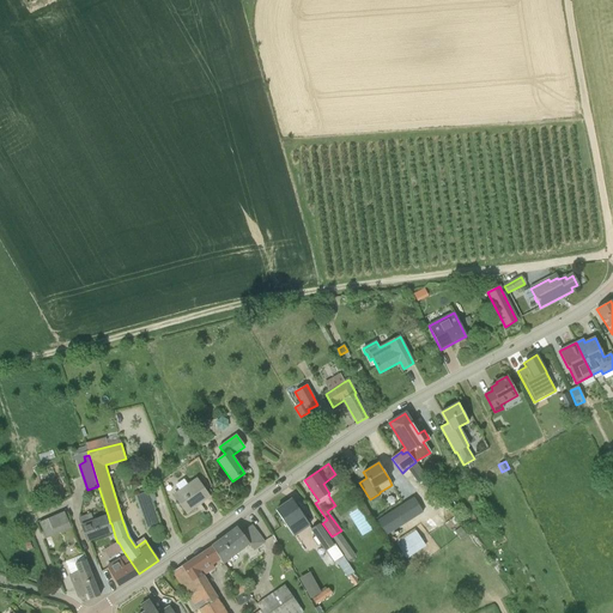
[(419,484),(426,479),(420,469),(412,475),(419,484)]
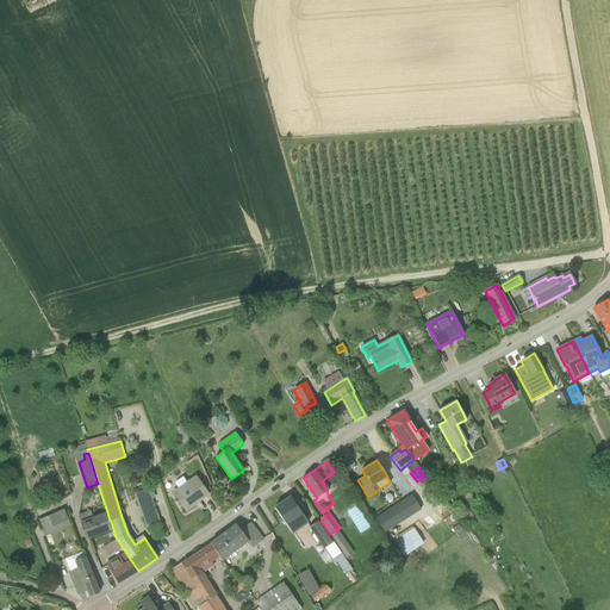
[(199,502),(209,495),(195,477),(173,493),(184,509),(197,499),(199,502)]
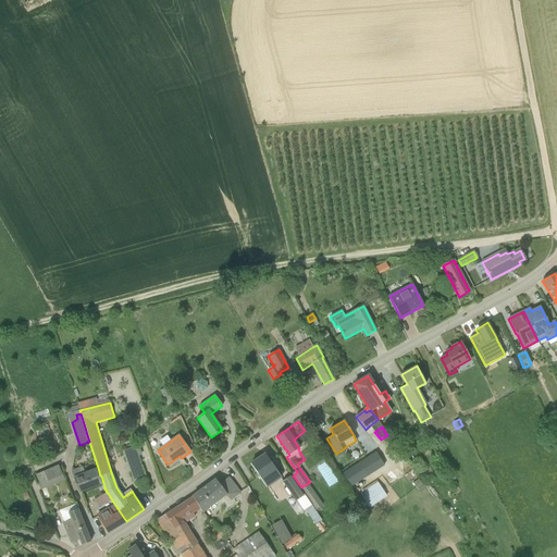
[(125,449),(134,479),(146,474),(137,445),(125,449)]
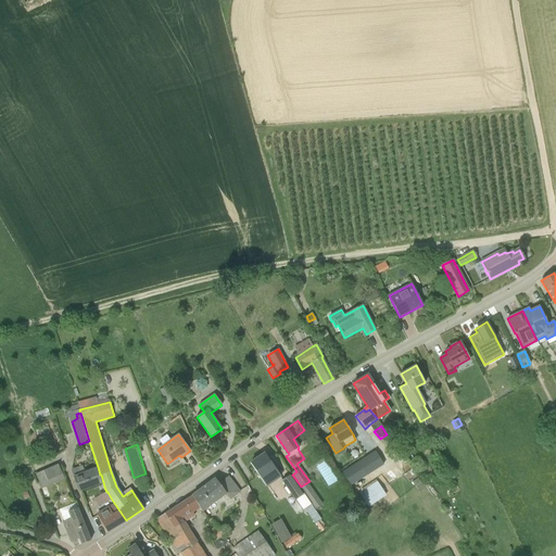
[(352,482),(386,465),(378,451),(345,469),(352,482)]
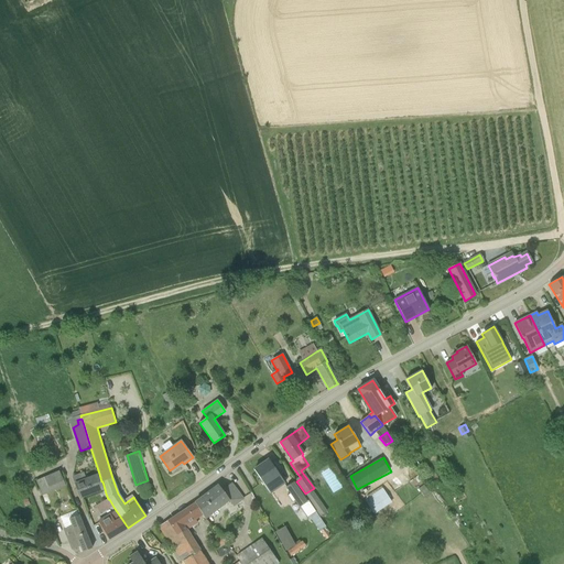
[(269,461),(255,469),(264,486),(266,486),(270,492),(284,484),(269,461)]
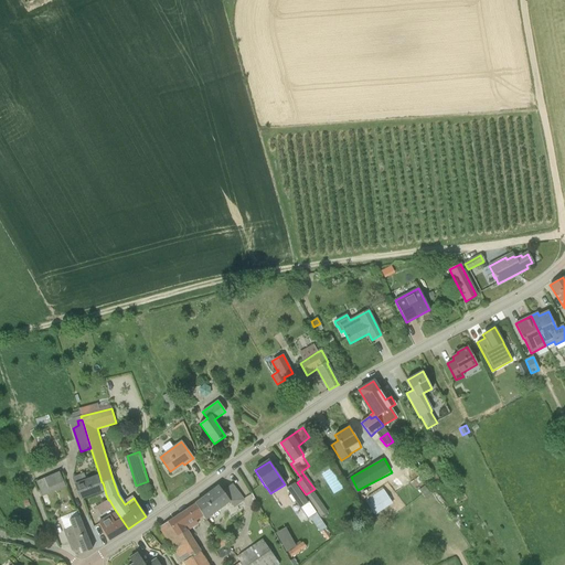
[(334,493),(344,489),(334,468),(324,473),(334,493)]
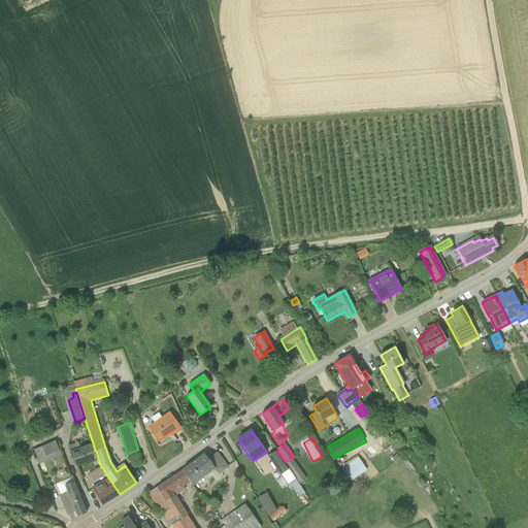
[(58,439),(35,446),(39,461),(62,455),(58,439)]
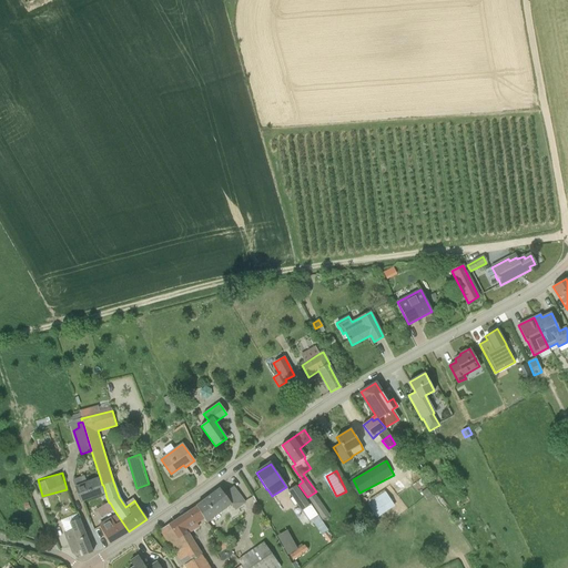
[(97,478),(87,483),(84,476),(73,480),(75,487),(81,501),(103,494),(97,478)]
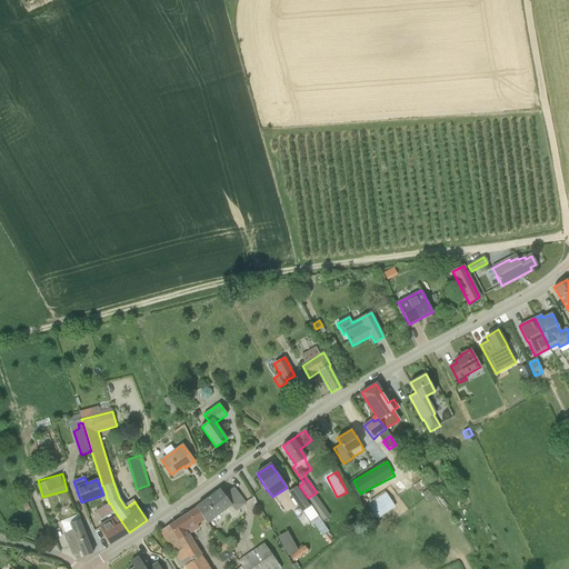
[(413,487),(417,491),(425,486),(421,481),(413,487)]
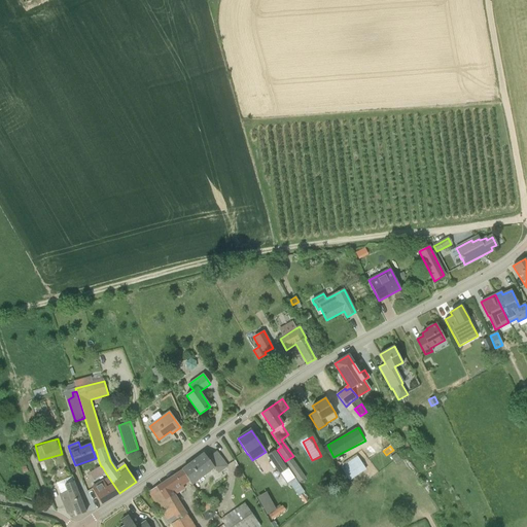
[(268,455),(267,456),(271,461),(269,463),(273,469),(275,468),(280,475),(287,486),(289,485),(291,483),(295,480),(295,479),(287,468),(286,469),(283,463),(274,451),(268,455)]
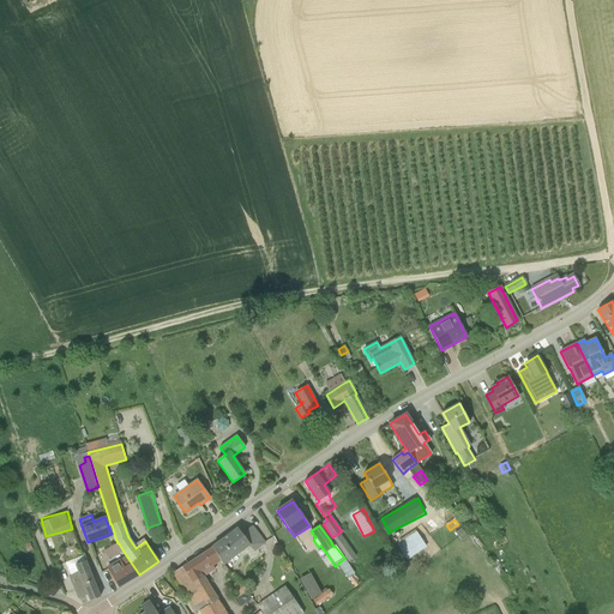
[(221,541),(233,558),(240,552),(245,558),(265,543),(252,527),(241,534),(238,528),(229,535),(229,536),(222,541),(221,541)]
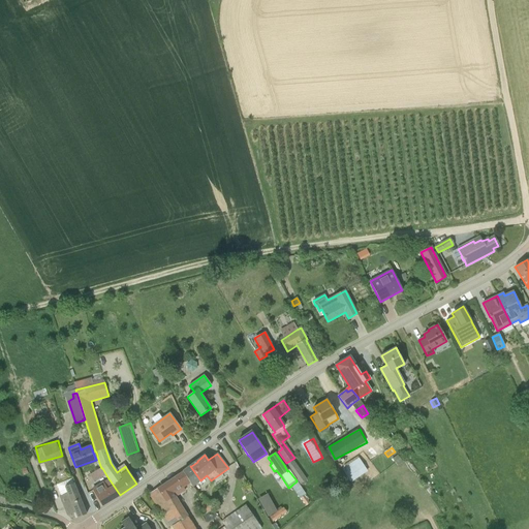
[(350,480),(369,471),(360,454),(341,463),(350,480)]
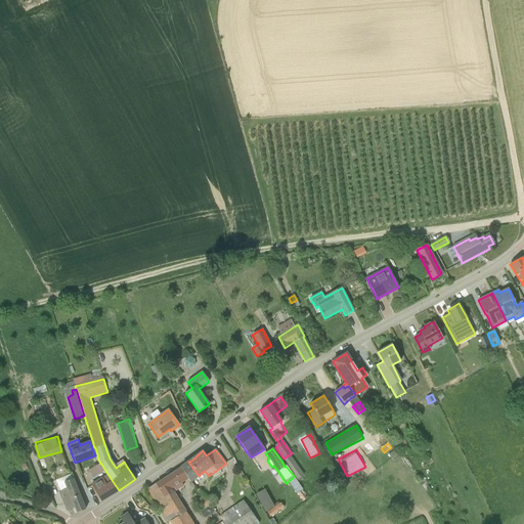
[(393,450),(388,454),(394,461),(398,457),(393,450)]
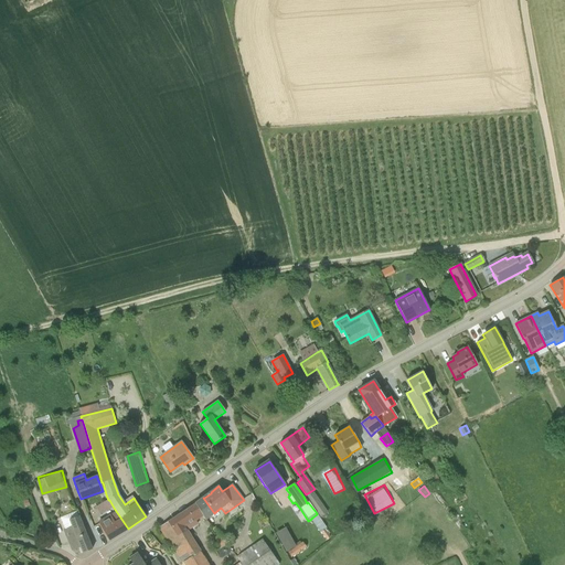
[(313,493),(308,498),(321,516),(327,512),(313,493)]
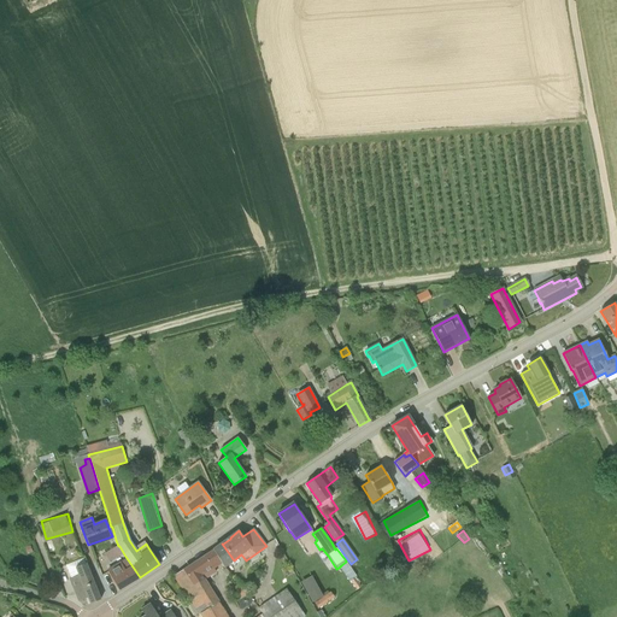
[(203,616),(264,616),(263,615),(258,616),(228,616),(204,580),(216,571),(213,568),(221,563),(224,568),(234,560),(222,544),(213,551),(205,556),(175,575),(192,599),(191,600),(203,616)]
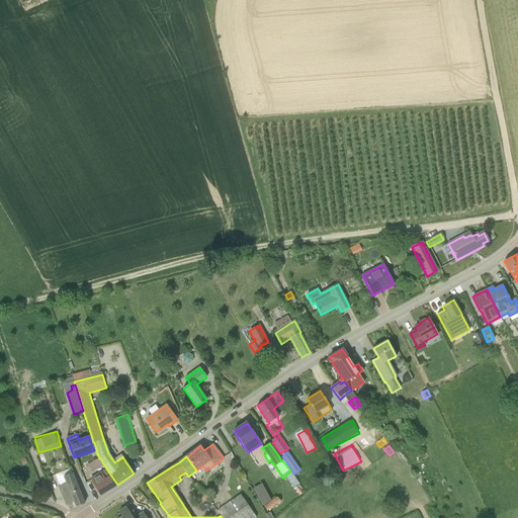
[(94,461),(99,468),(104,465),(100,458),(99,458),(94,461)]
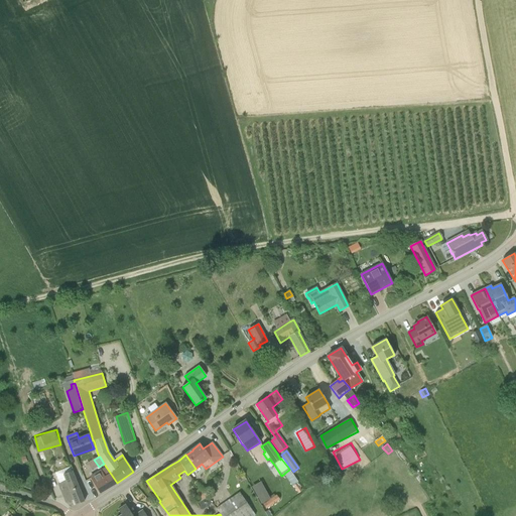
[(100,493),(117,483),(106,467),(90,477),(100,493)]
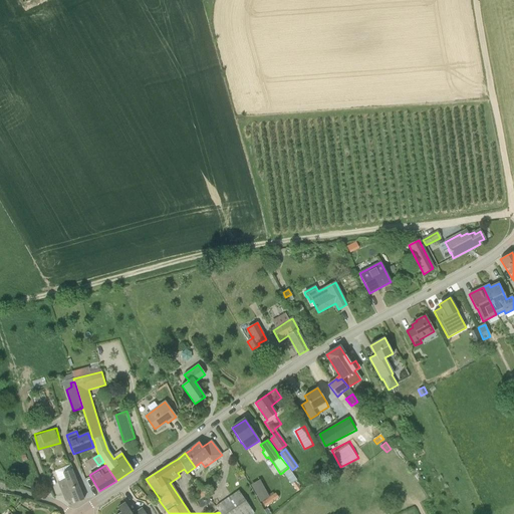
[(296,480),(288,468),(284,471),(282,473),(290,484),(291,484),(295,481),(296,480)]
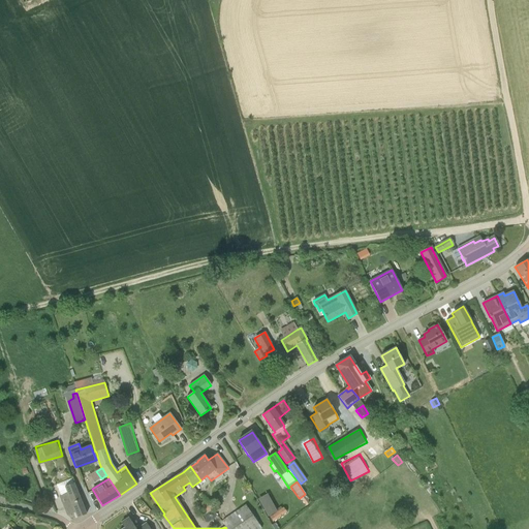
[(78,518),(86,515),(73,484),(65,487),(67,493),(59,496),(67,516),(75,512),(78,518)]
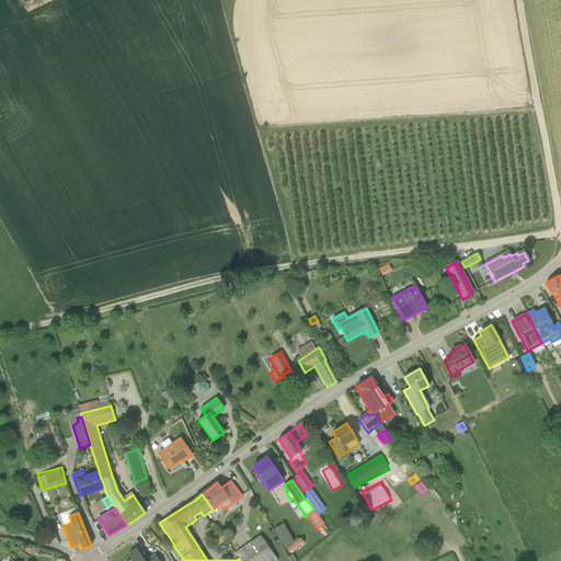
[(328,534),(322,525),(318,528),(323,536),(328,534)]
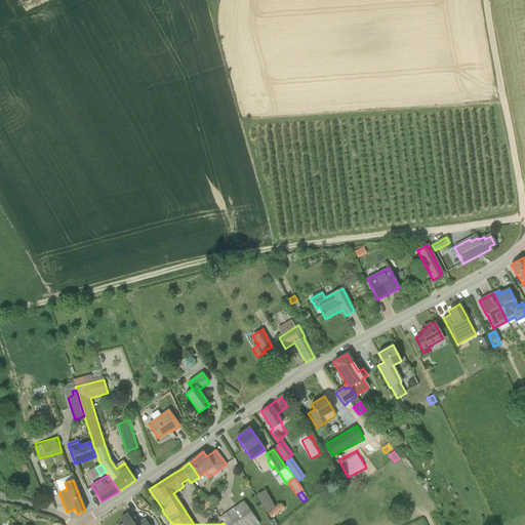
[(257,524),(259,524),(244,501),(219,518),(224,523),(225,524),(257,524)]
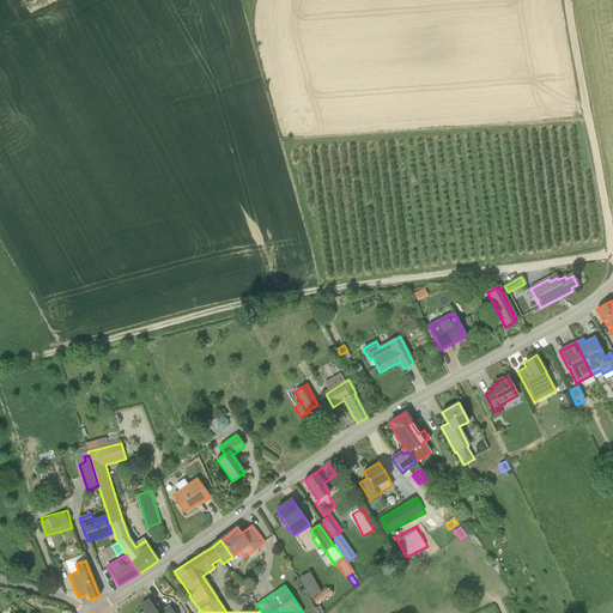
[(325,587),(320,590),(321,593),(311,599),(313,600),(311,601),(314,606),(315,605),(316,605),(333,594),(328,588),(327,589),(325,587)]
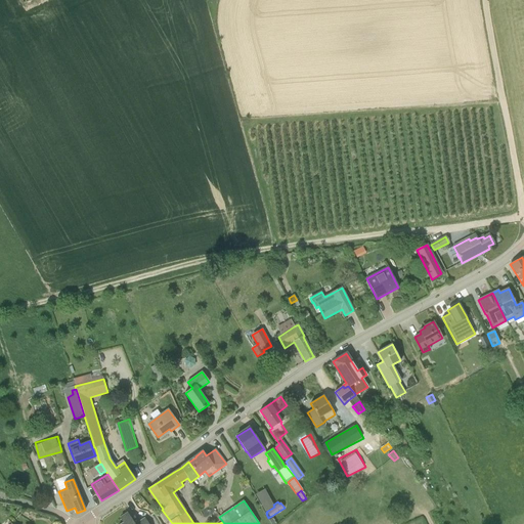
[(135,523),(134,523),(127,513),(120,518),(124,523),(121,523),(147,523),(144,519),(135,523)]
